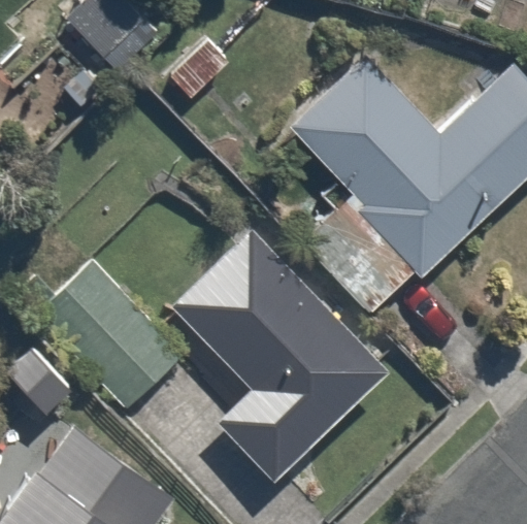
[(154,0),(73,0),(55,18),(108,75),(170,18),(154,0)]
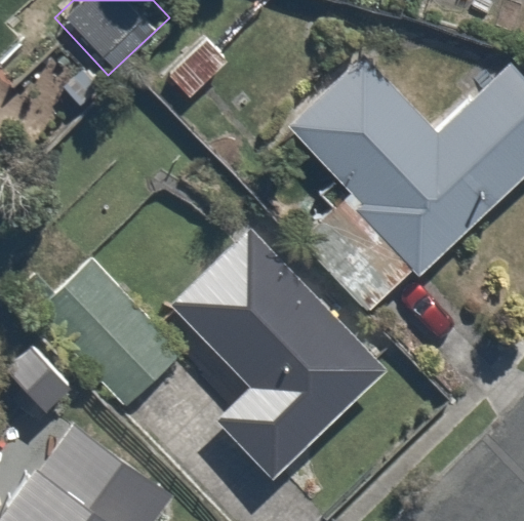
[(373,315),(415,277),(438,302),(469,275),(446,250),(523,179),(523,52),(522,50),(432,131),(360,51),(280,123),(343,194),(299,232),(373,315)]
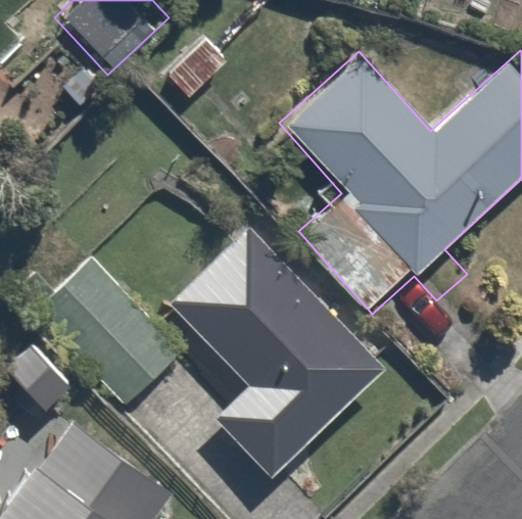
[(257,231),(177,310),(250,385),(215,421),(272,480),(389,366),(257,231)]
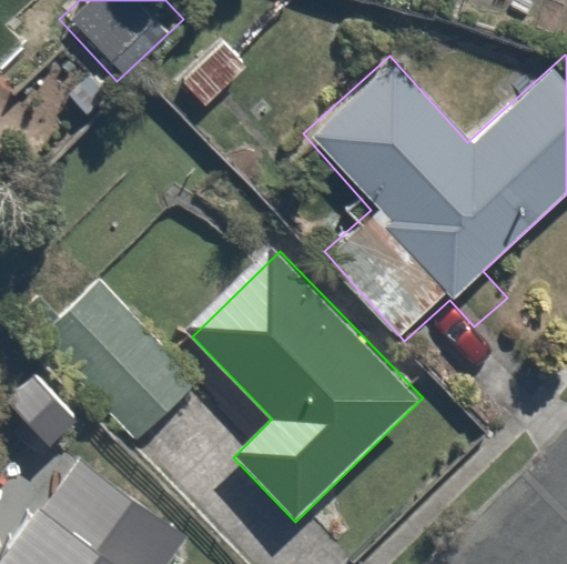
[(94,270),(31,329),(134,442),(199,383),(94,270)]
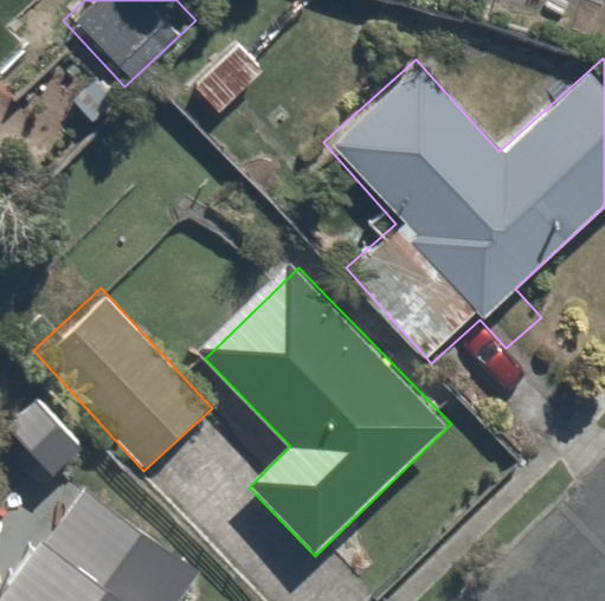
[(79,480),(0,599),(0,600),(181,600),(206,564),(79,480)]
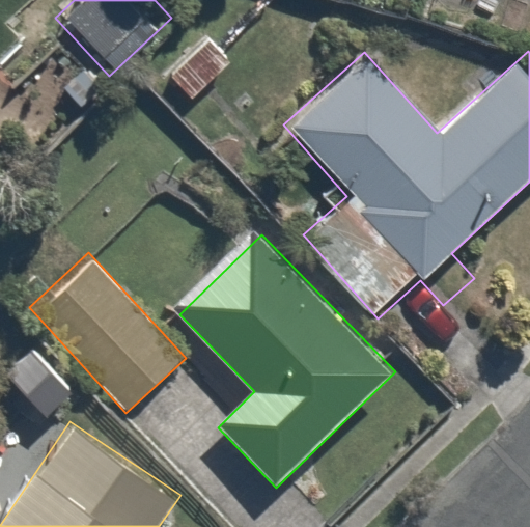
All buildings are outlined.
